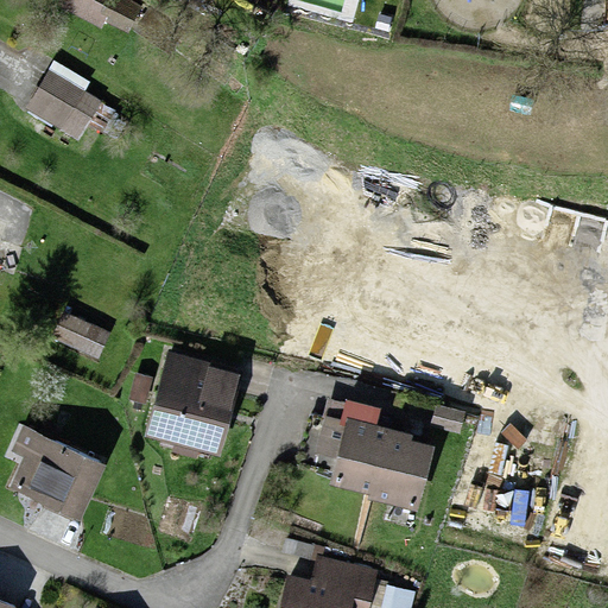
[(93,0),(69,0),(64,10),(88,23),(99,4),(93,0)]
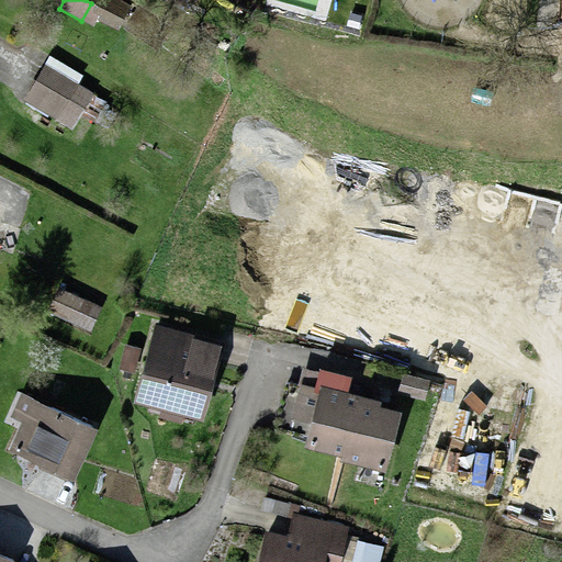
[(47,67),(25,107),(69,131),(91,91),(47,67)]
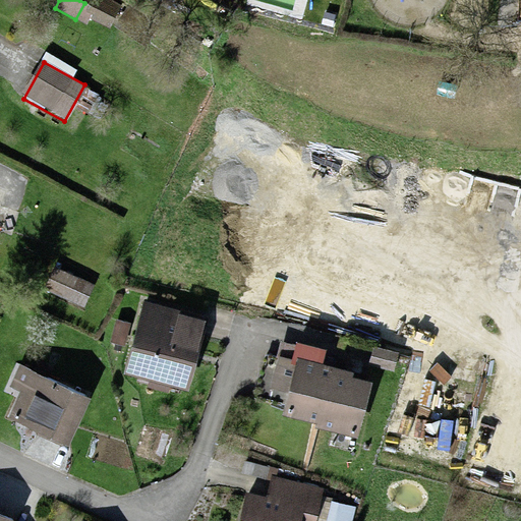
[(58,276),(49,292),(75,306),(84,290),(58,276)]
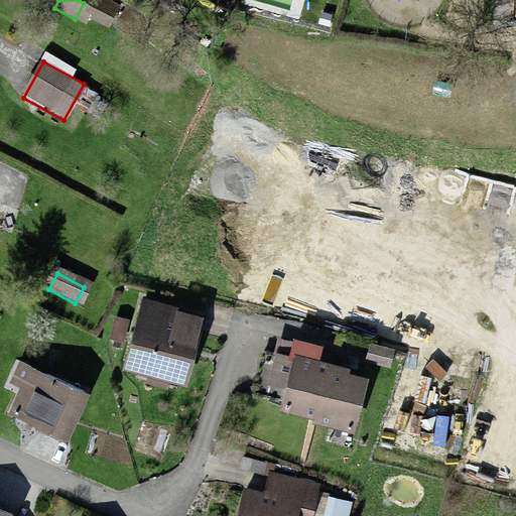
[(142,306),(127,376),(181,388),(198,318),(142,306)]
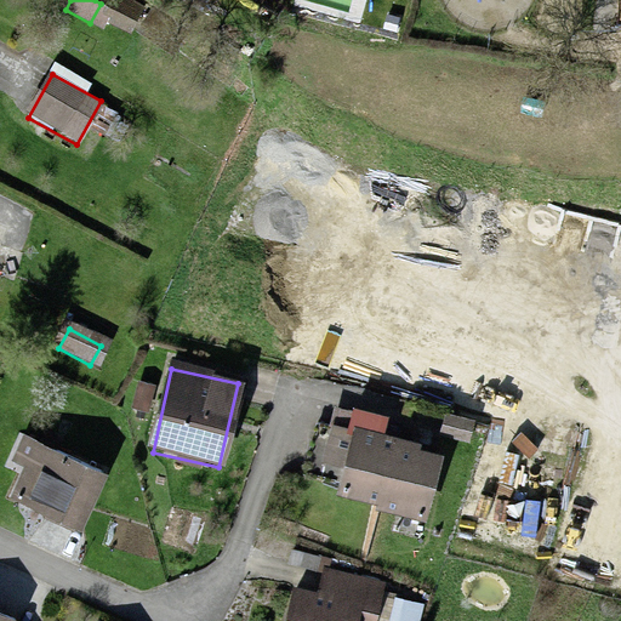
[(322,463),(342,468),(352,426),(385,434),(389,417),(353,408),(352,410),(334,406),(329,426),(331,427),(322,463)]
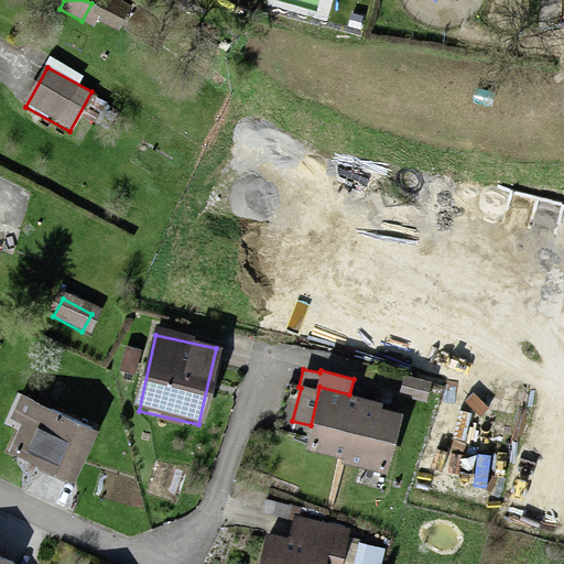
[(431,381),(404,376),(400,396),(426,401),(431,381)]
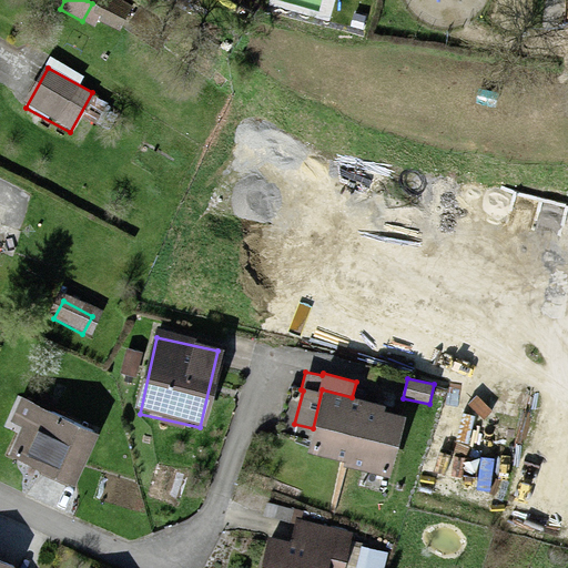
[(352,397),(322,389),(313,428),(306,452),(345,462),(344,467),(391,478),(406,416),(385,411),(386,406),(352,397)]
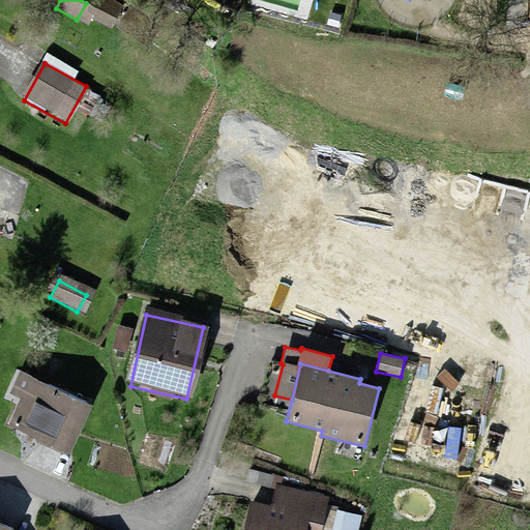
[(21,404),(9,425),(59,451),(80,410),(19,380),(9,399),(21,404)]
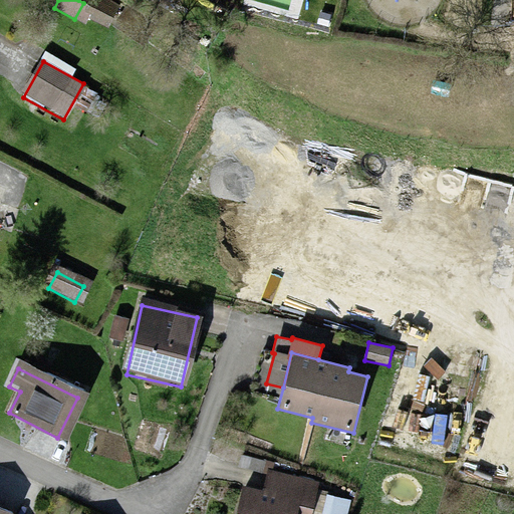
[(242,486),(235,513),(310,513),(319,482),(268,469),(263,491),(242,486)]
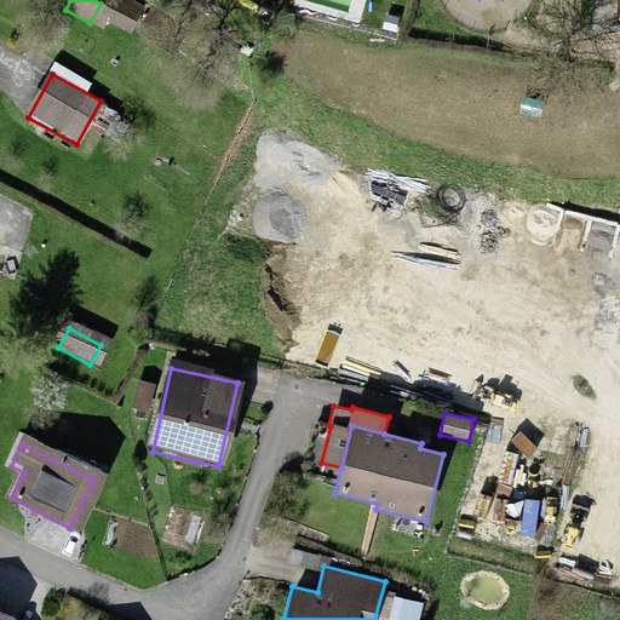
[(418,619),(424,603),(395,596),(388,619),(391,619),(418,619)]
